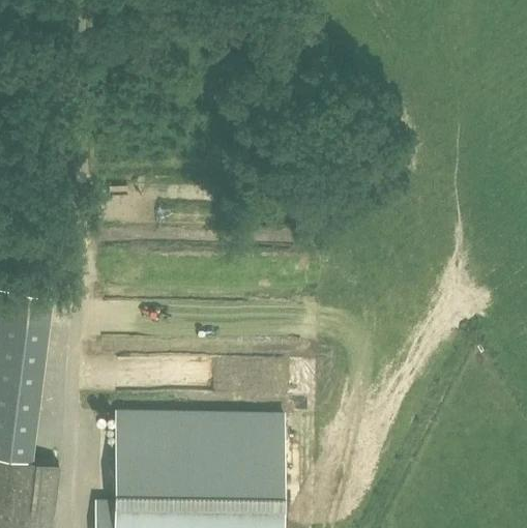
[(265,330),(263,311),(253,312),(255,331),(265,330)]
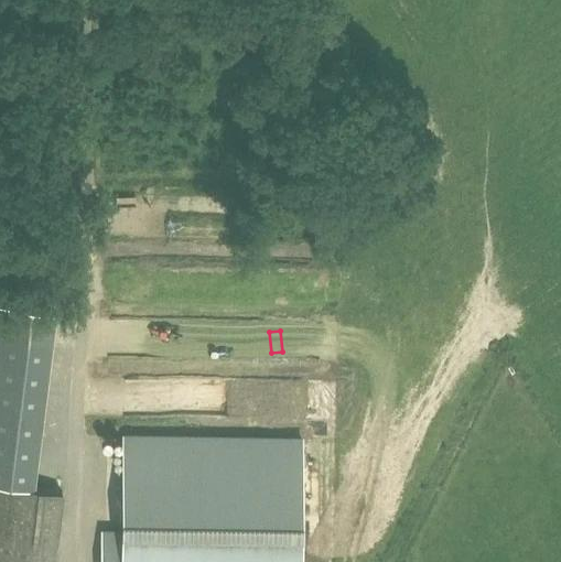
[(302,561),(304,439),(122,435),(121,532),(101,531),(100,561),(302,561)]
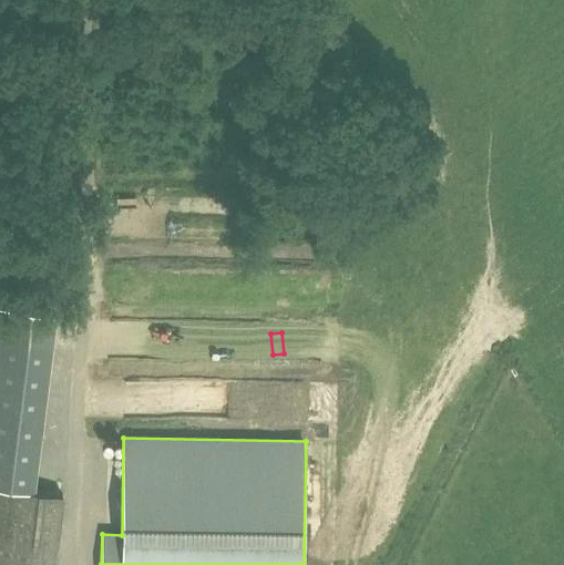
[(0,440),(0,488),(37,493),(43,445),(0,440)]
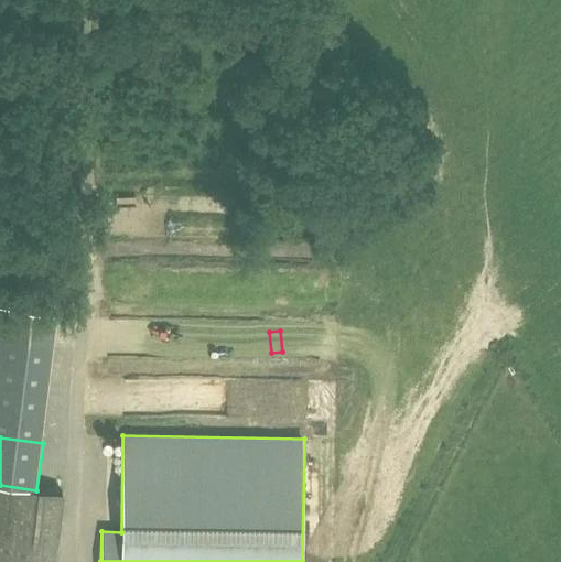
[(55,561),(65,494),(36,490),(0,485),(0,561),(55,561)]
